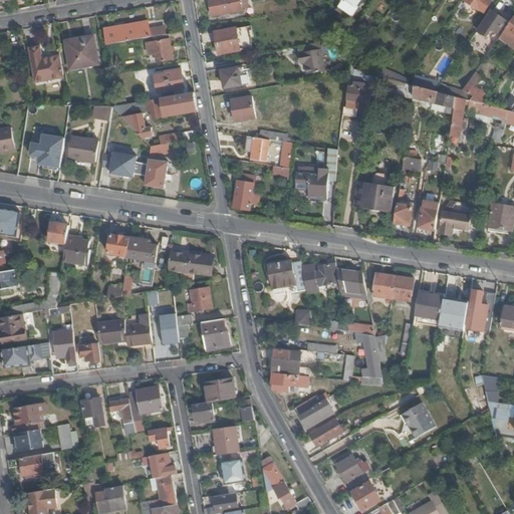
[(209,0),(212,17),(242,12),(242,9),(249,8),(247,0),(209,0)]
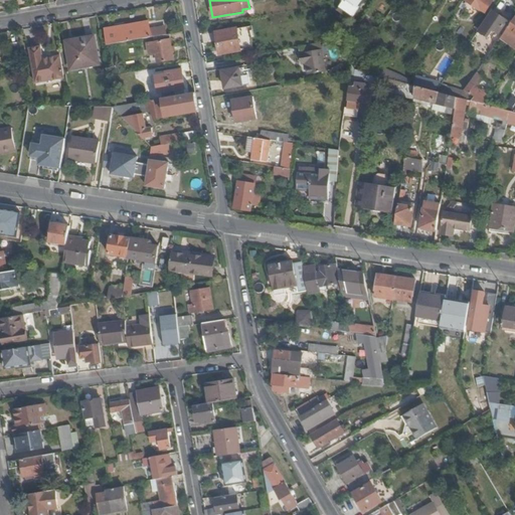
[(332,0),(331,2),(338,7),(336,10),(351,20),(364,0),(332,0)]
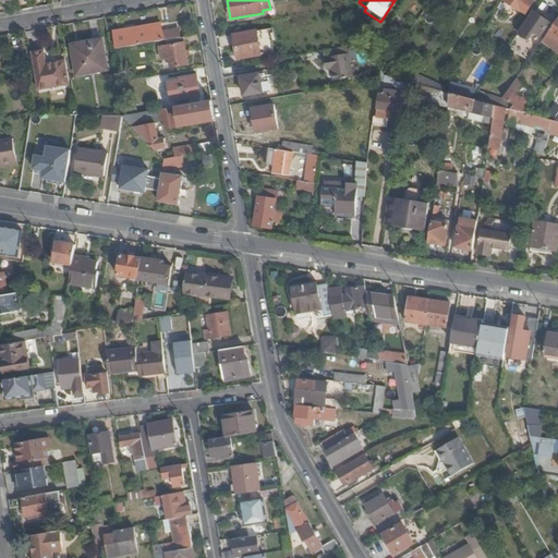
[(535,0),(534,0),(505,0),(505,1),(520,12),(520,11),(525,14),(535,0)]
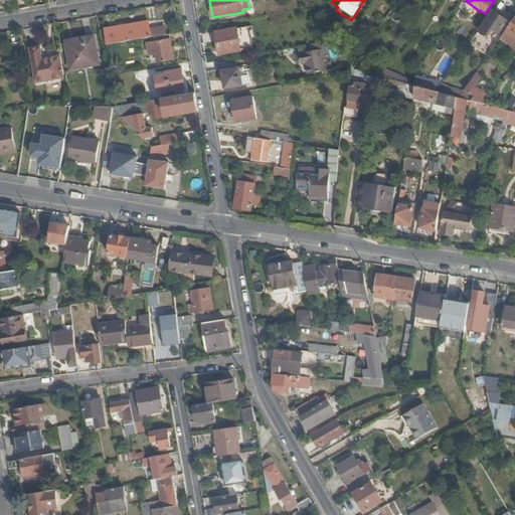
[(492,10),(485,20),(493,26),(491,29),(499,35),(508,21),(492,10)]
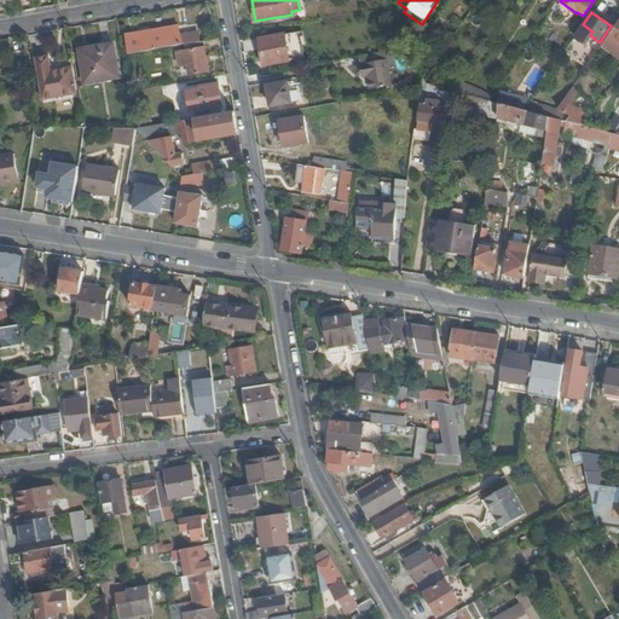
[(618,19),(608,35),(618,42),(618,19)]
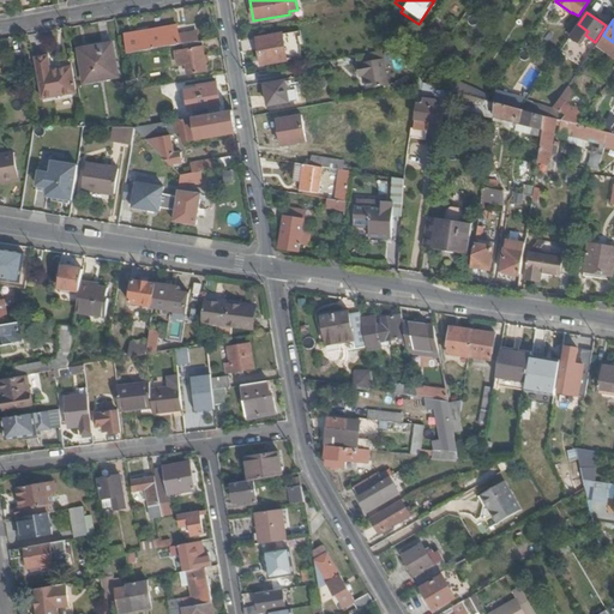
[(125,35),(128,54),(184,44),(198,42),(197,31),(179,34),(178,25),(125,35)]
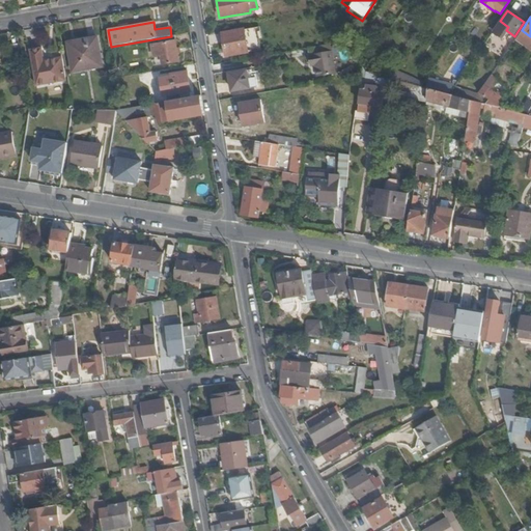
[(244,29),(222,33),(226,57),(248,53),(244,29)]
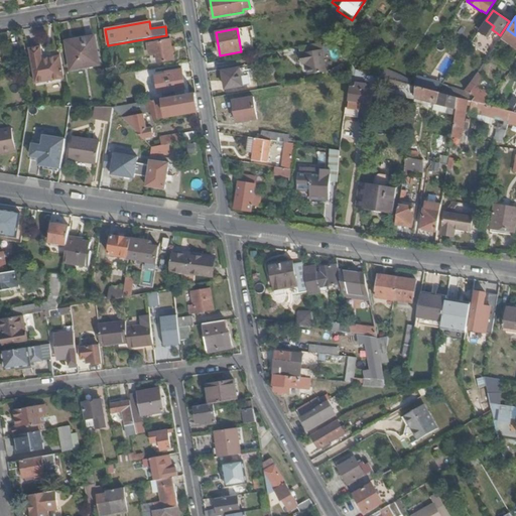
[(174,59),(170,34),(166,35),(154,37),(155,42),(148,44),(150,55),(157,55),(158,61),(174,59)]
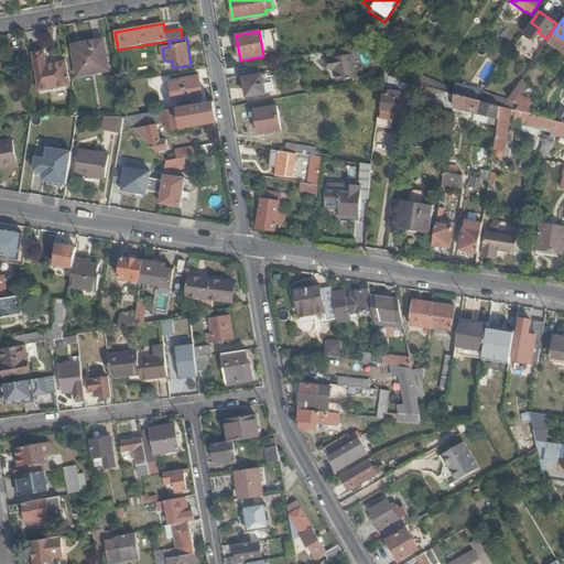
[(104,41),(74,46),(79,76),(109,71),(104,41)]
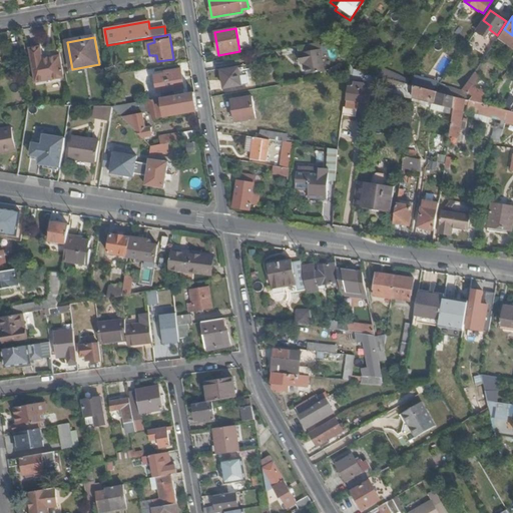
[(20,55),(18,42),(10,43),(12,55),(20,55)]
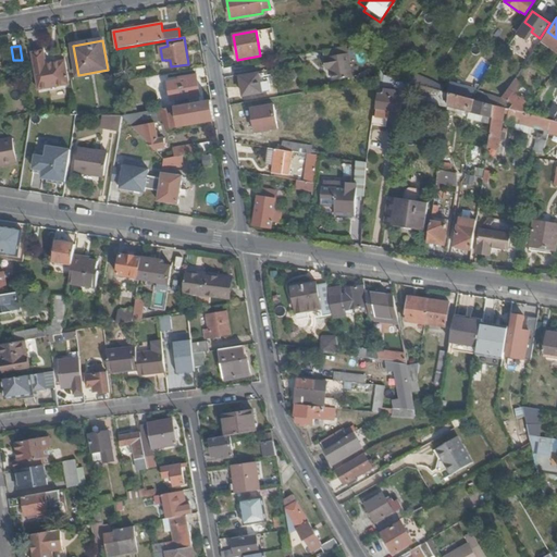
[(381,54),(374,46),(369,54),(374,62),(381,54)]
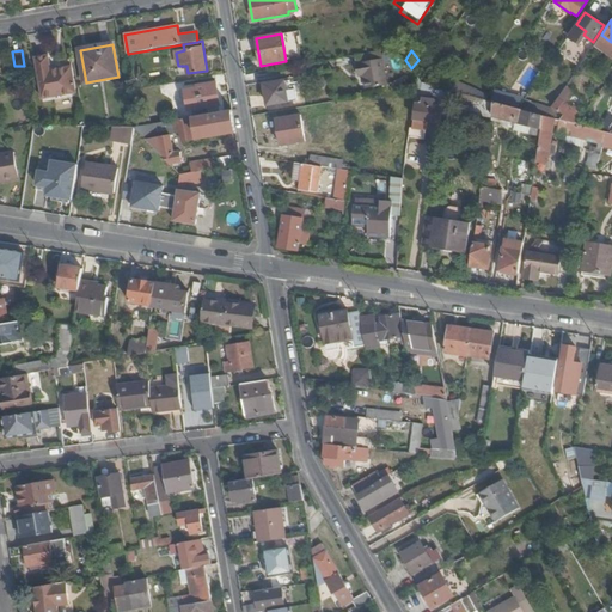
[(386,86),(380,53),(360,55),(362,66),(359,67),(362,81),(365,80),(366,90),(386,86)]
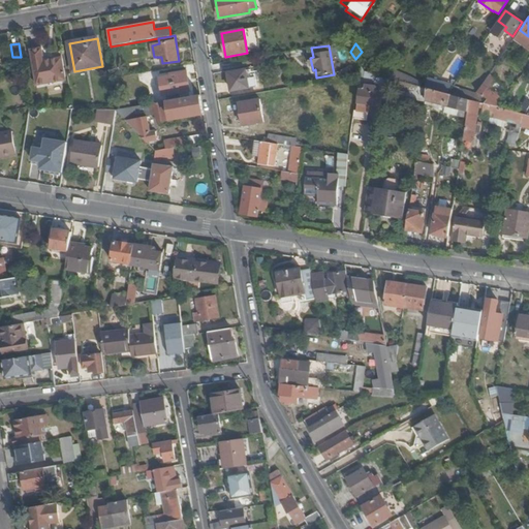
[(66,81),(62,58),(41,62),(44,85),(66,81)]
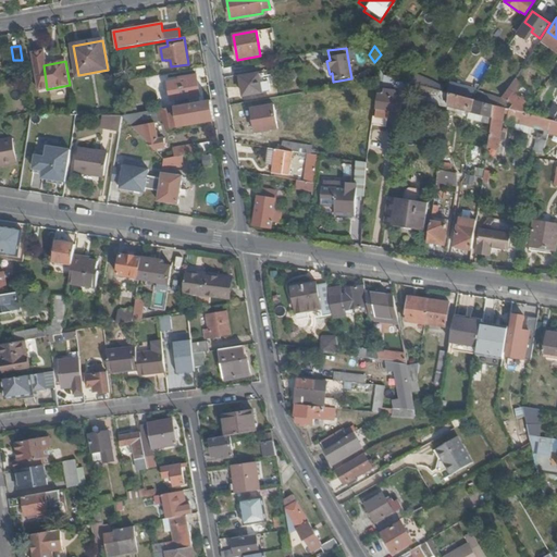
[(177,106),(201,101),(197,74),(181,77),(181,79),(169,81),(172,99),(174,99),(175,106),(177,106)]
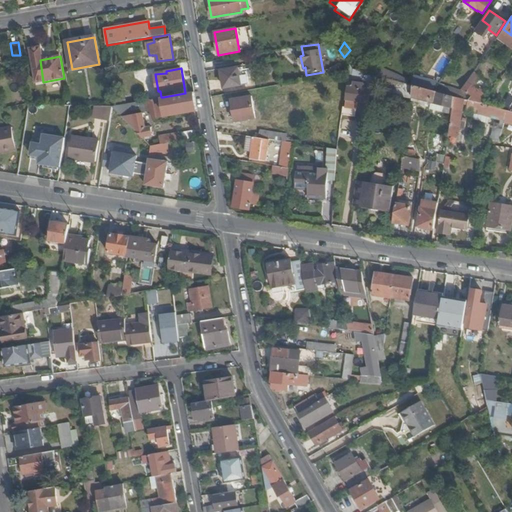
[(223,87),(241,85),(238,68),(220,71),(223,87)]
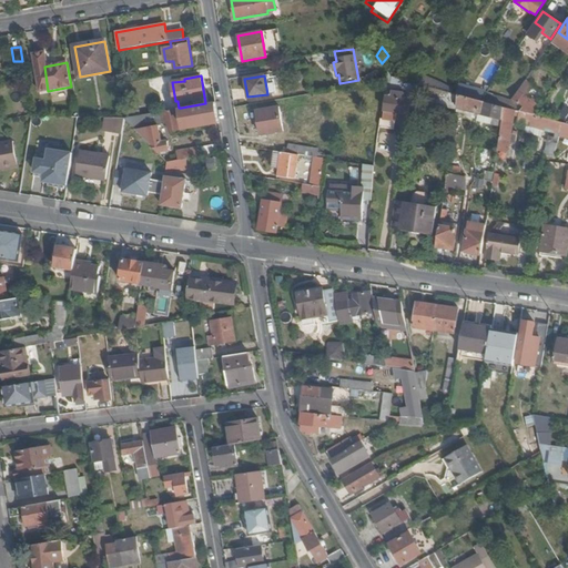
[(418,83),(429,87),(450,92),(453,89),(424,75),(418,83)]
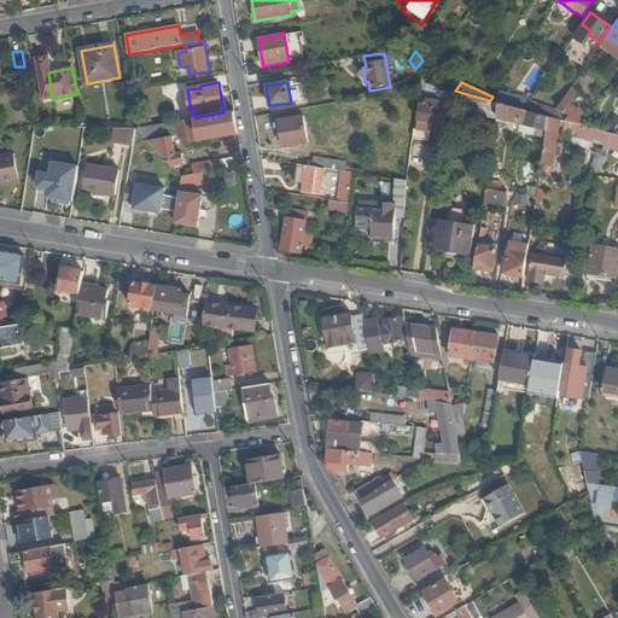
[(584,127),(590,117),(573,106),(581,94),(572,88),(552,118),(561,121),(565,121),(584,127)]
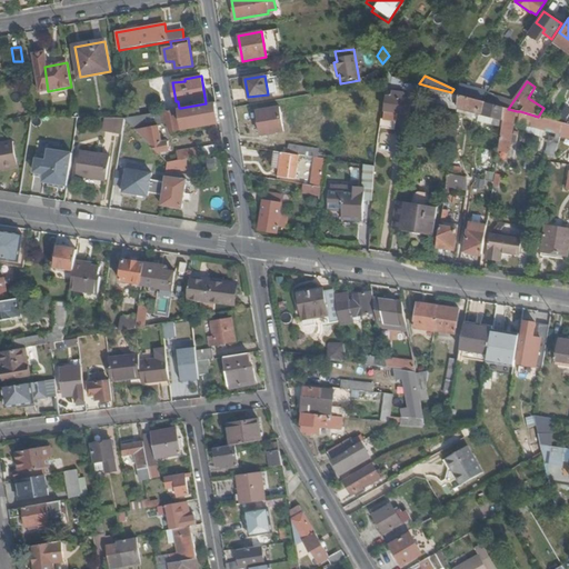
[(451,92),(430,87),(426,101),(457,110),(459,95),(451,92)]
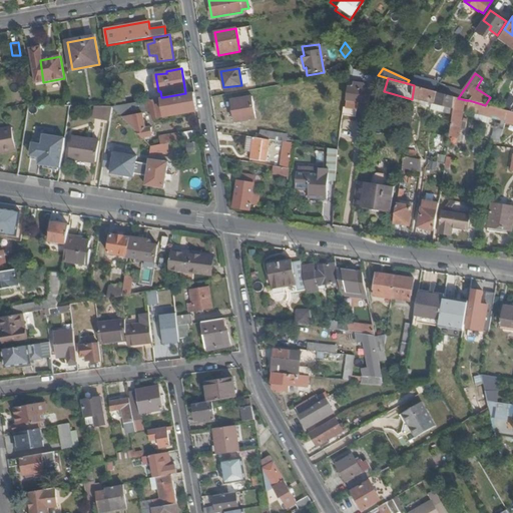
[(438,92),(436,91),(414,85),(412,99),(436,104),(438,92)]
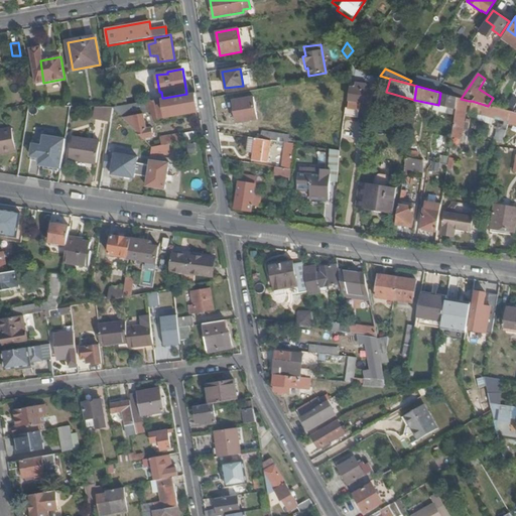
[(367,104),(369,90),(351,87),(349,101),(367,104)]
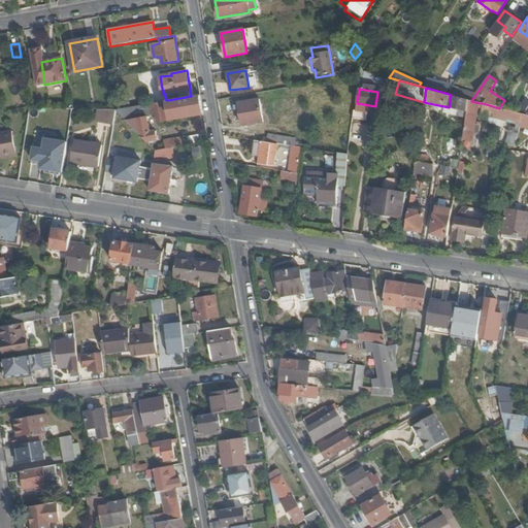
[(204,113),(200,94),(191,96),(168,100),(171,120),(204,113)]
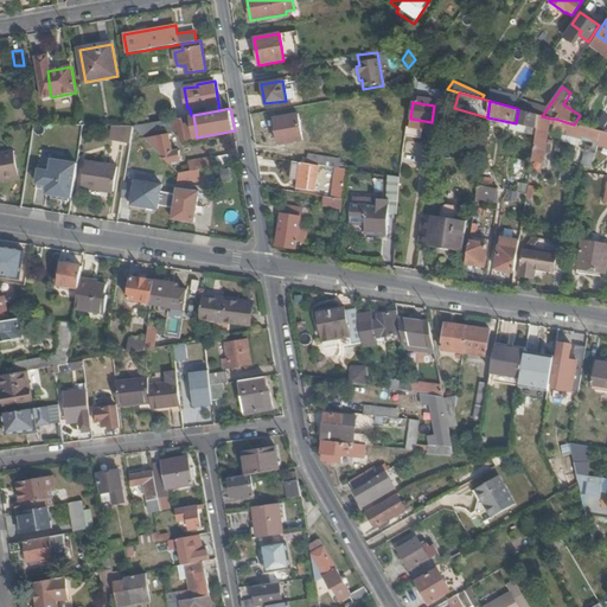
[(537,128),(538,115),(518,109),(516,123),(537,128)]
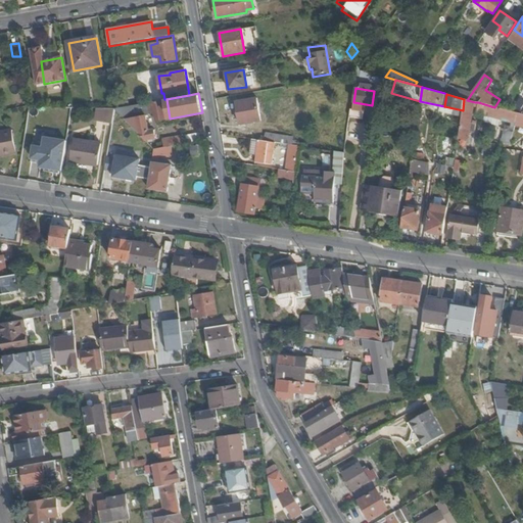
[(260,122),(256,98),(236,102),(241,126),(260,122)]
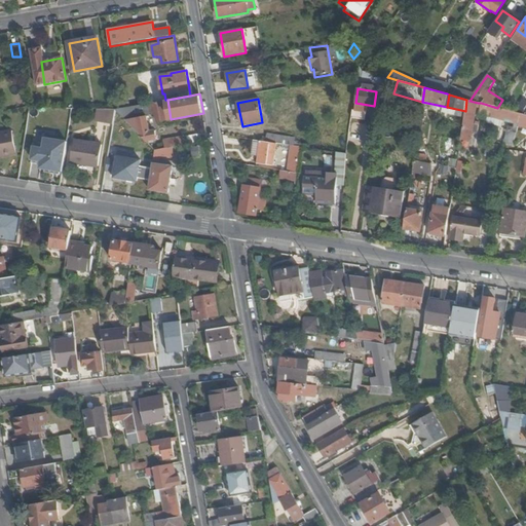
[(157,121),(171,119),(167,100),(165,100),(153,102),(155,114),(157,121)]
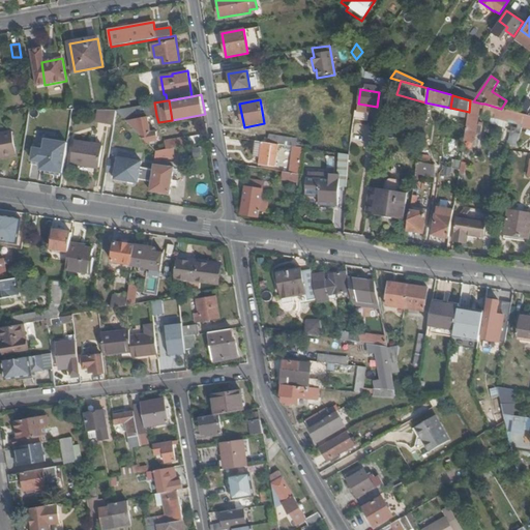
[(469,112),(465,142),(474,143),(475,134),(480,135),(481,126),(477,125),(481,104),(473,101),(470,100),(469,112)]
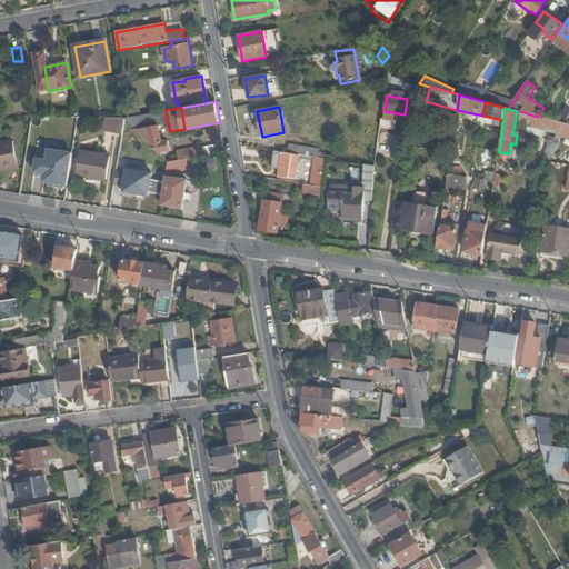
[(136,116),(125,117),(136,128),(159,125),(168,123),(166,110),(136,116)]
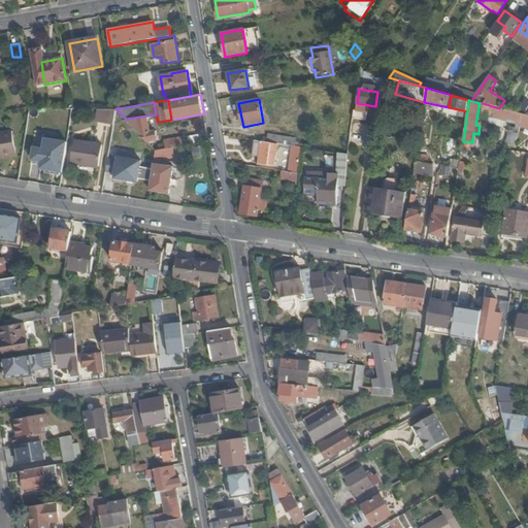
[(527,116),(525,116),(499,108),(483,103),(482,116),(527,128),(527,116)]
